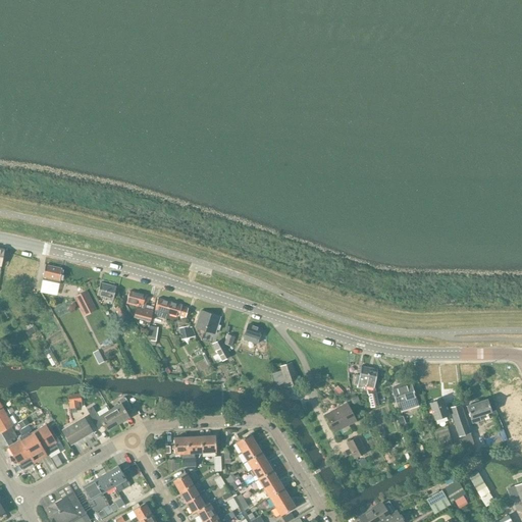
[(43,279),(42,280),(59,283),(61,272),(62,269),(45,265),(43,276),(43,278),(43,279)]
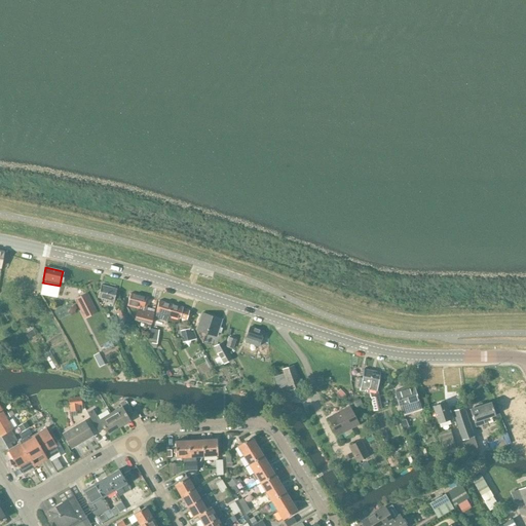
[(105,302),(113,304),(116,289),(101,285),(98,297),(106,299),(105,302)]
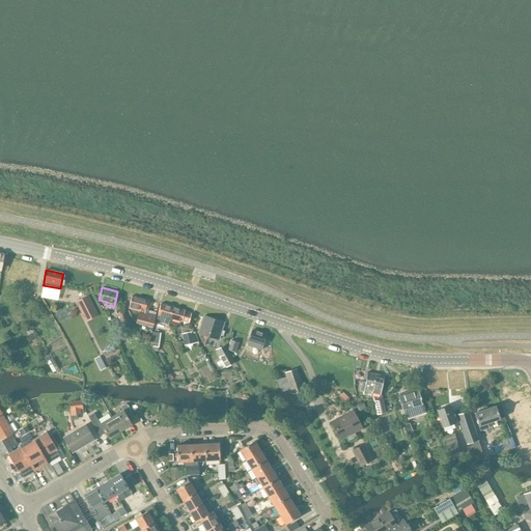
[(88,296),(75,302),(85,322),(98,315),(88,296)]
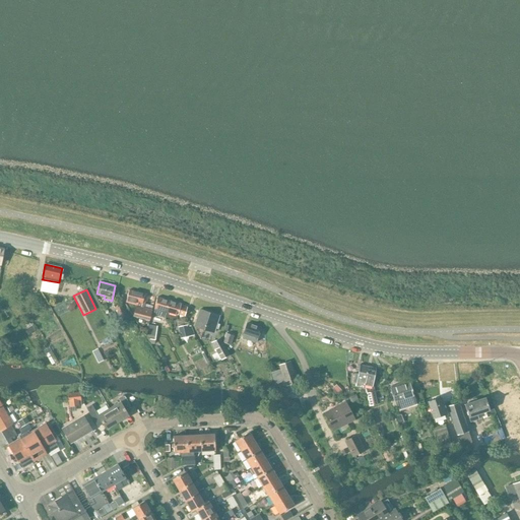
[(126,302),(136,305),(133,316),(149,320),(151,310),(141,308),(144,294),(129,289),(126,302)]
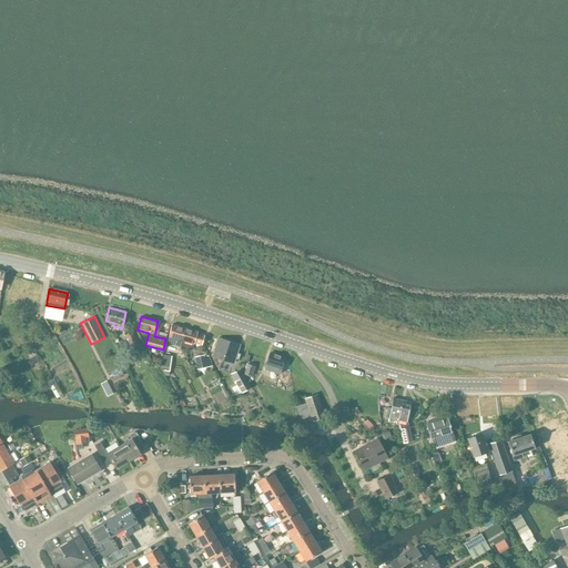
[(180,347),(180,345),(182,340),(181,340),(183,327),(172,324),(169,336),(166,343),(180,347)]
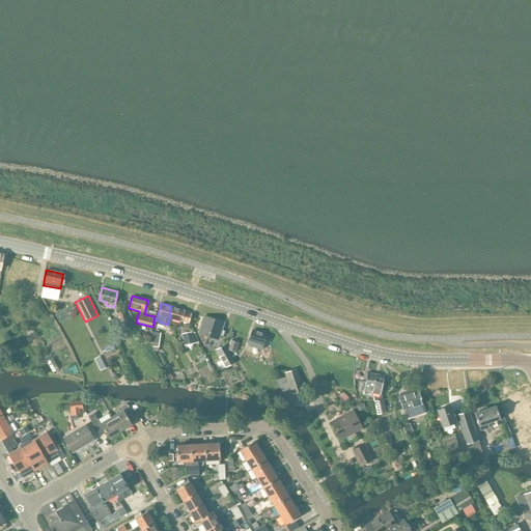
[(170,317),(168,323),(168,324),(179,327),(182,322),(182,319),(188,322),(190,313),(185,311),(185,310),(171,306),(169,317),(170,317)]
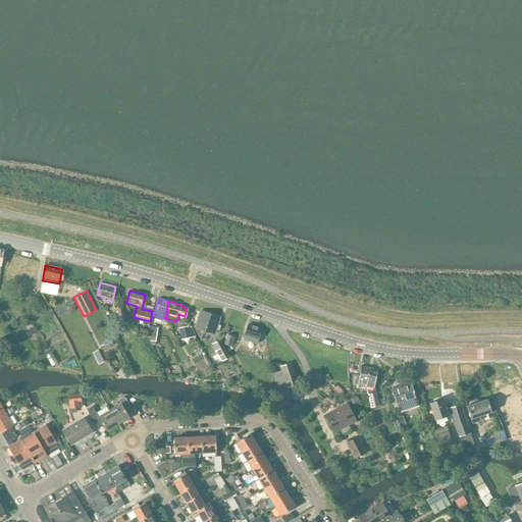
[(121,305),(115,307),(120,318),(125,316),(121,305)]
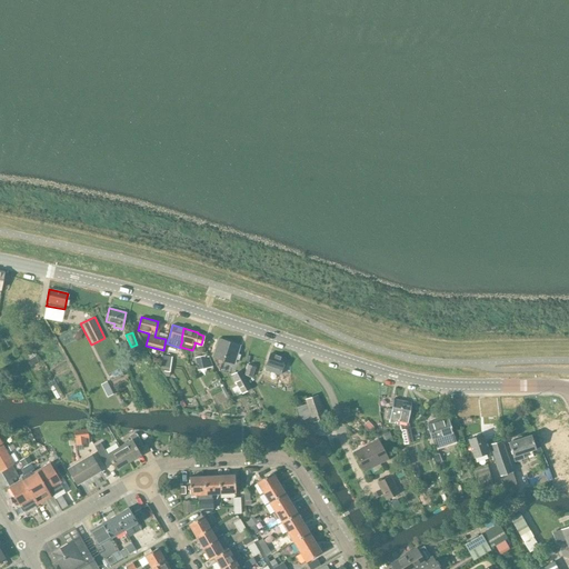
[(240,345),(218,338),(212,357),(233,363),(236,359),(238,360),(240,355),(237,353),(240,345)]
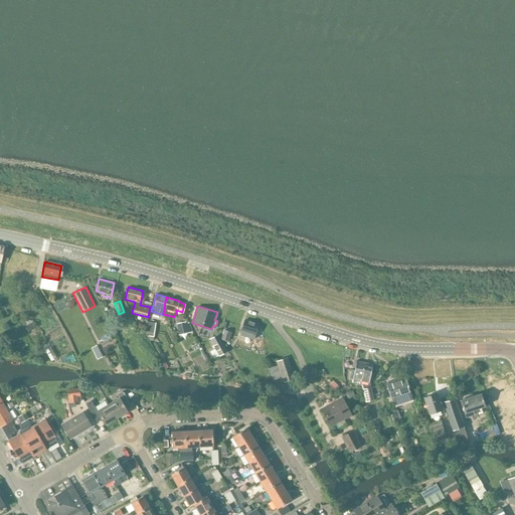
[(240,334),(253,339),(258,325),(244,320),(242,327),(240,334)]
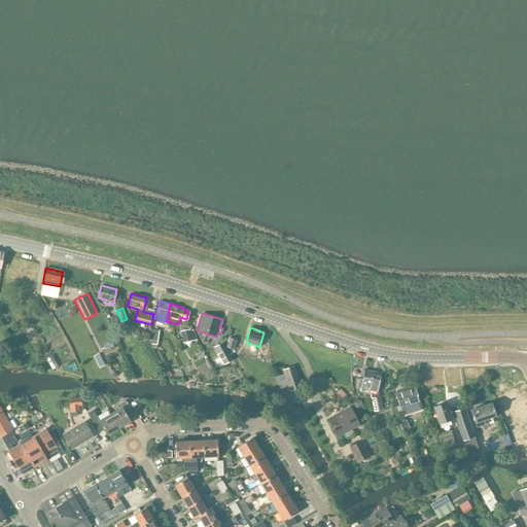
[(148,343),(156,344),(159,330),(153,329),(150,329),(148,343)]
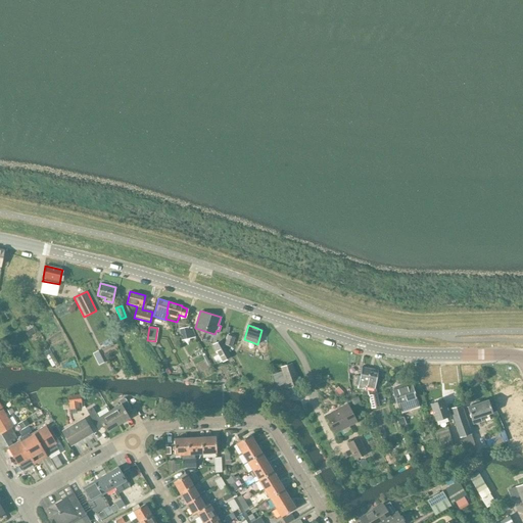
[(190,327),(179,329),(182,340),(196,337),(192,328),(191,328),(190,327)]
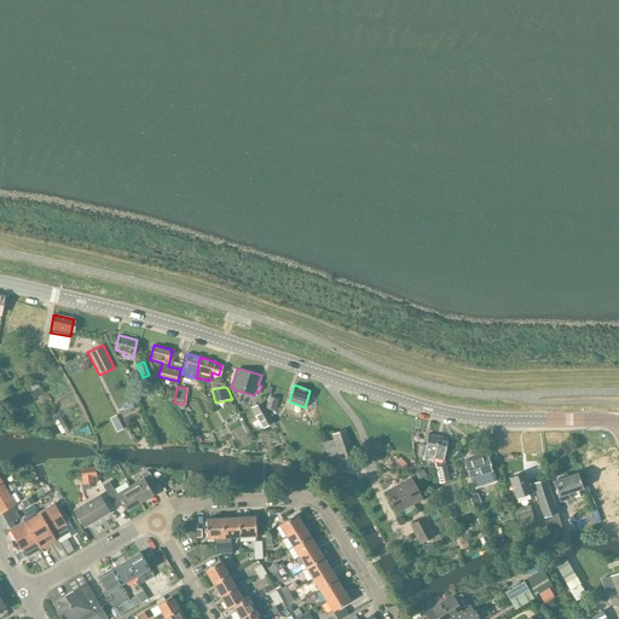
[(266,406),(275,410),(277,399),(270,397),(266,406)]
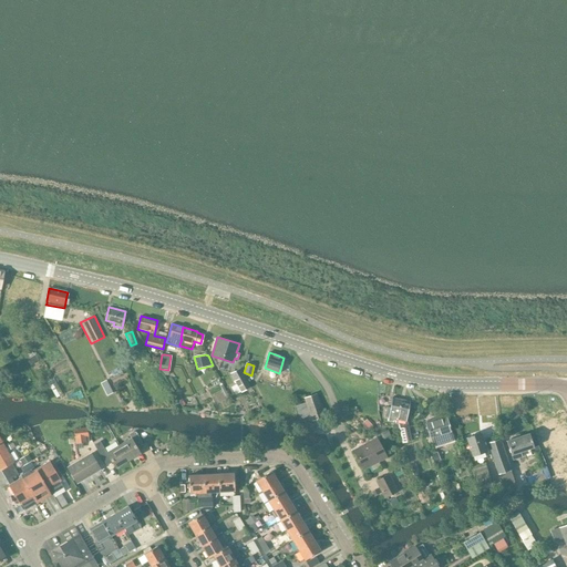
[(232,373),(241,392),(250,387),(240,369),(232,373)]
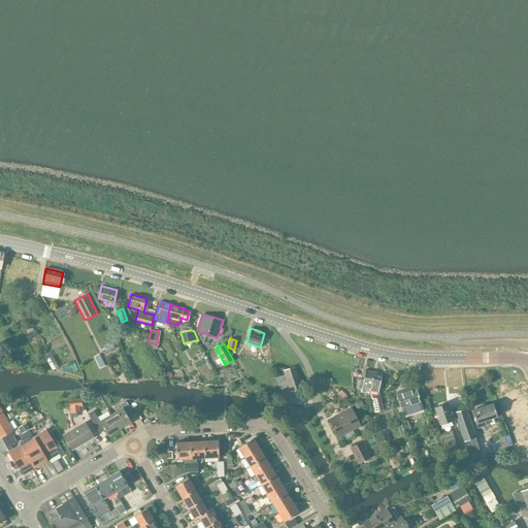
[(98,355),(93,357),(99,369),(104,366),(98,355)]
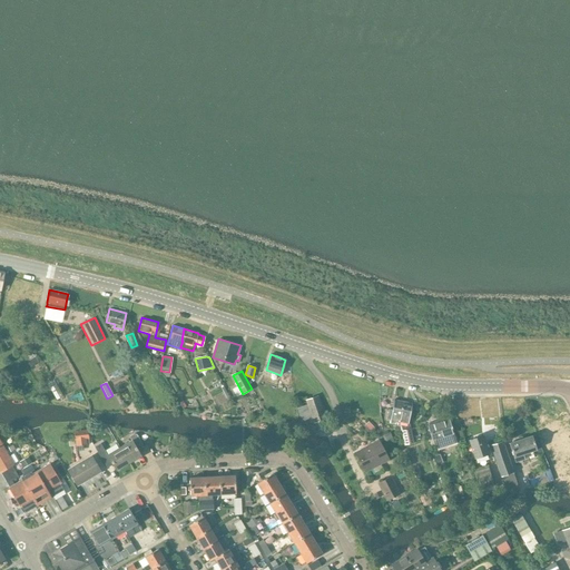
[(317,396),(306,400),(307,404),(314,422),(325,419),(317,396)]
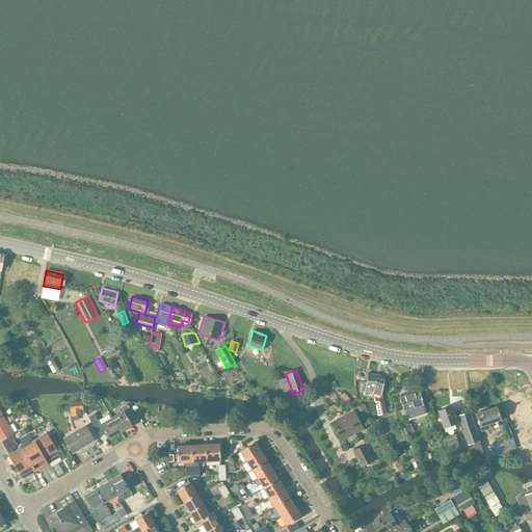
[(370,394),(372,394),(376,375),(368,374),(367,376),(366,386),(363,384),(362,390),(365,390),(364,392),(370,394)]
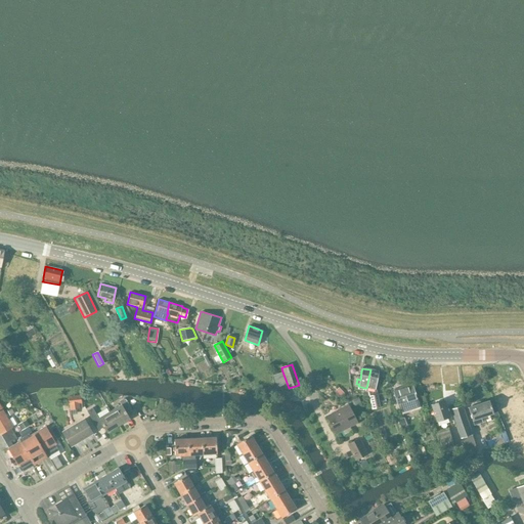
[(370,369),(366,388),(368,396),(369,397),(378,395),(376,387),(379,372),(370,369)]
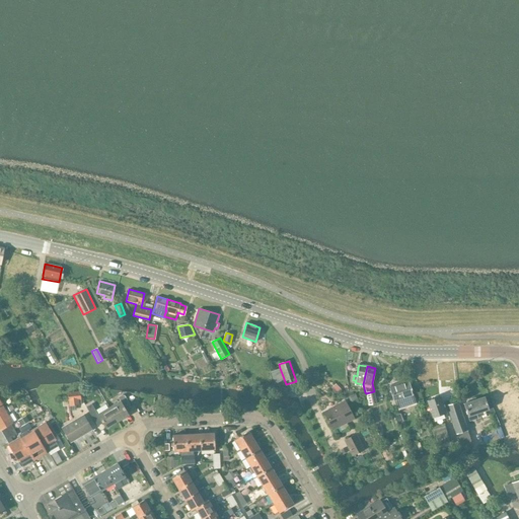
[(389,388),(393,400),(396,399),(399,408),(415,402),(415,400),(417,400),(416,397),(414,398),(409,382),(398,385),(397,383),(389,385),(390,388),(389,388)]
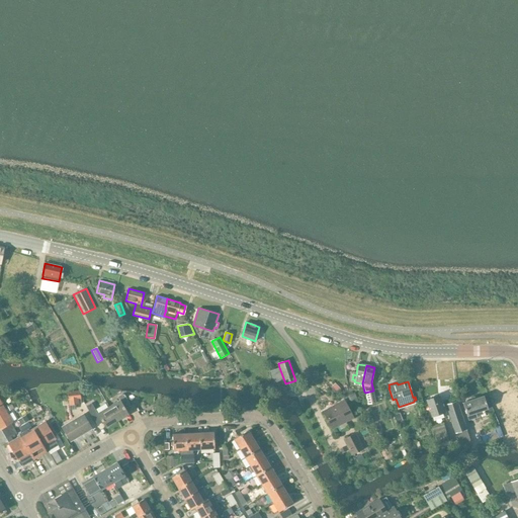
[(493,405),(501,423),(517,415),(517,395),(512,381),(510,382),(495,390),(494,390),(499,402),(493,405)]
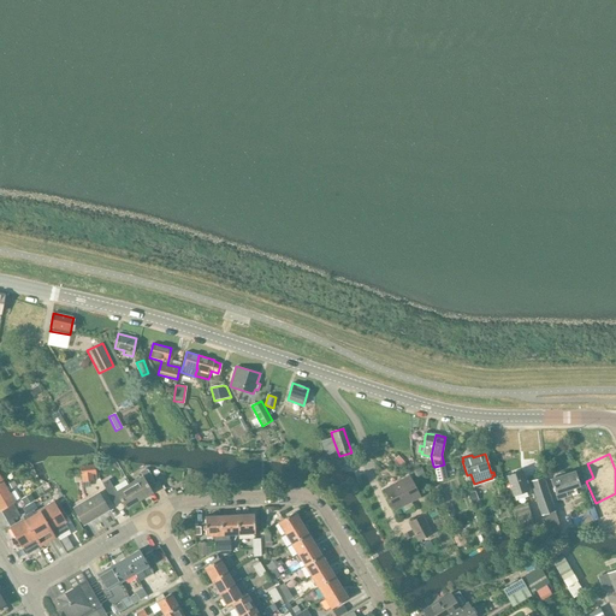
[(94,465),(80,467),(82,481),(83,481),(90,480),(94,480),(93,474),(95,474),(94,465)]
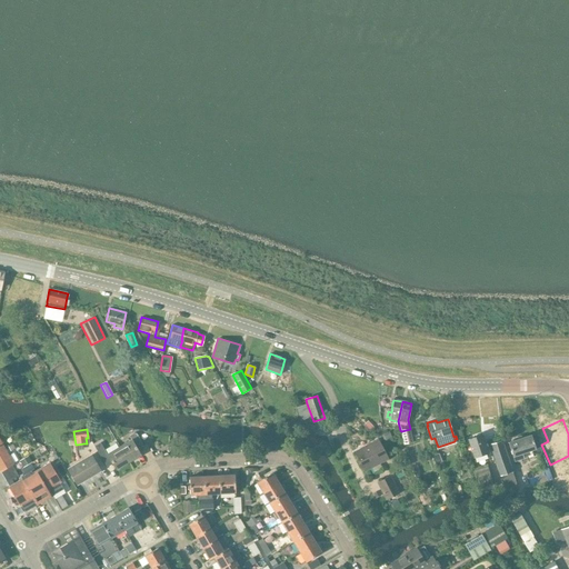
[(401,431),(403,445),(413,442),(410,429),(401,431)]
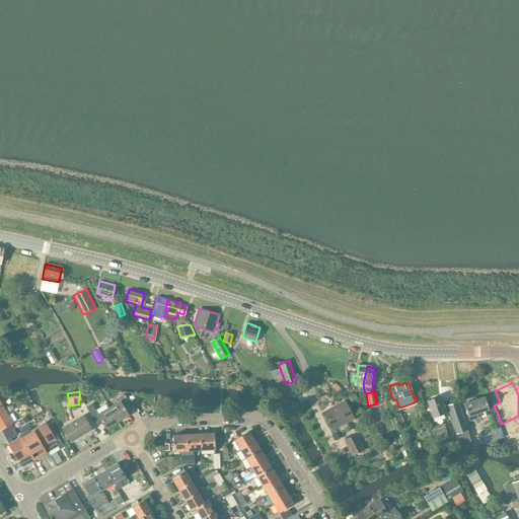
[(120,400),(108,408),(118,422),(128,416),(125,410),(131,406),(124,395),(122,395),(118,397),(120,400)]
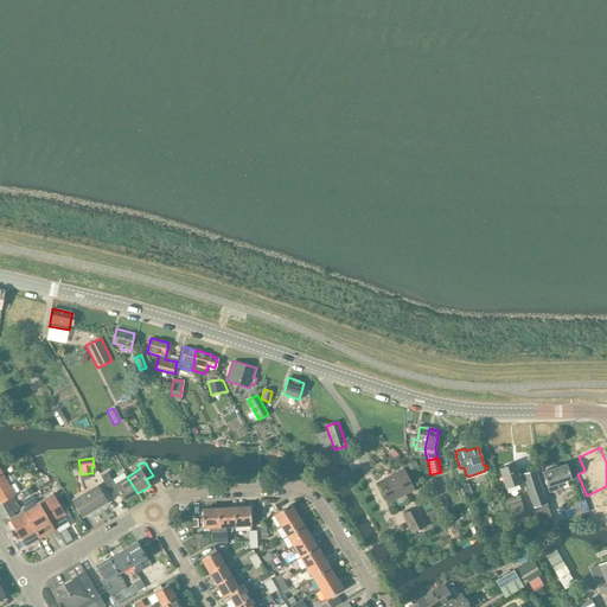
[(499,470),(505,489),(521,483),(515,464),(499,470)]
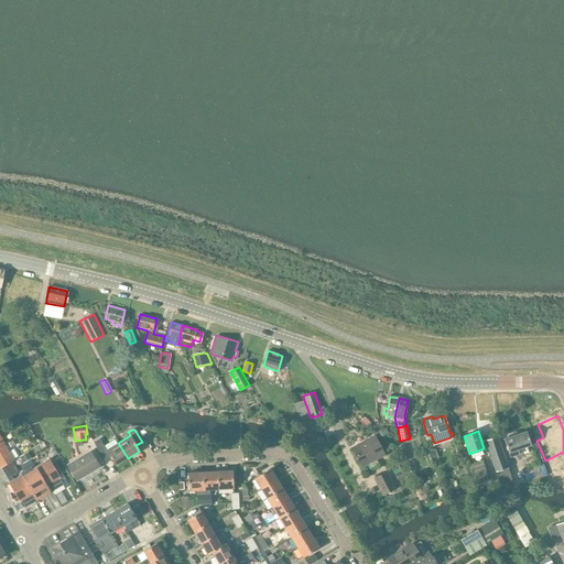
[(532,431),(527,433),(528,434),(531,445),(533,453),(540,451),(532,431)]
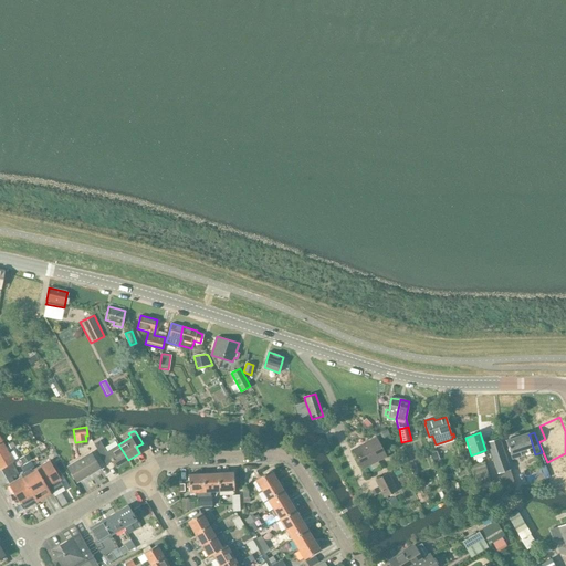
[(505,440),(510,454),(533,447),(530,436),(528,435),(528,433),(505,440)]
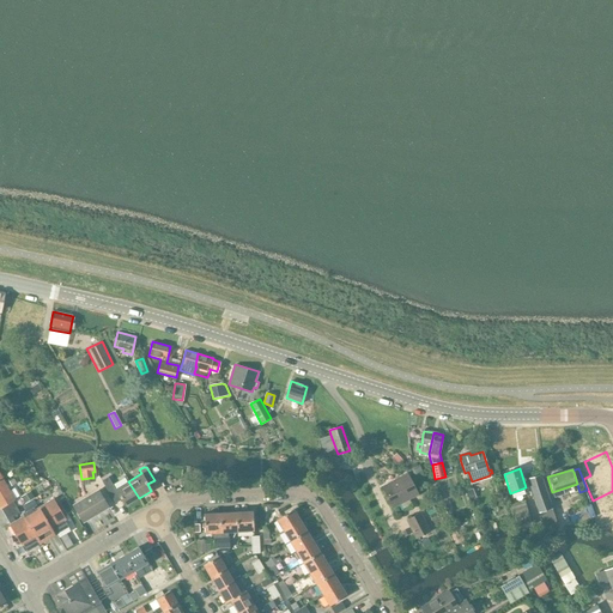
[(540,474),(528,479),(539,513),(552,508),(540,474)]
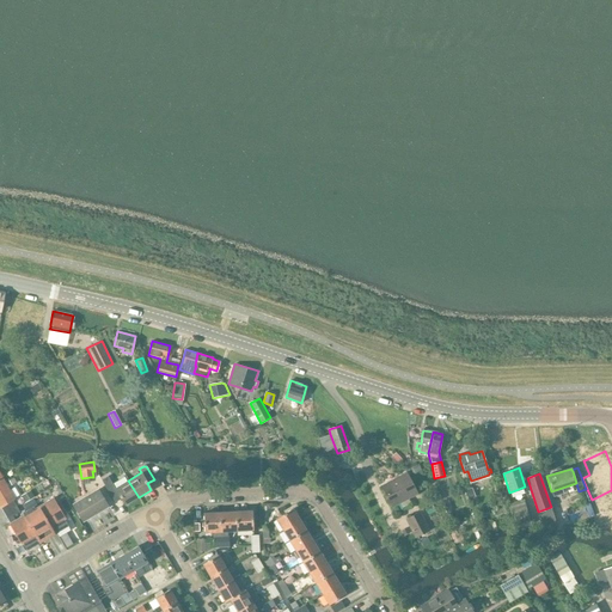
[(383,487),(393,506),(416,494),(405,475),(383,487)]
